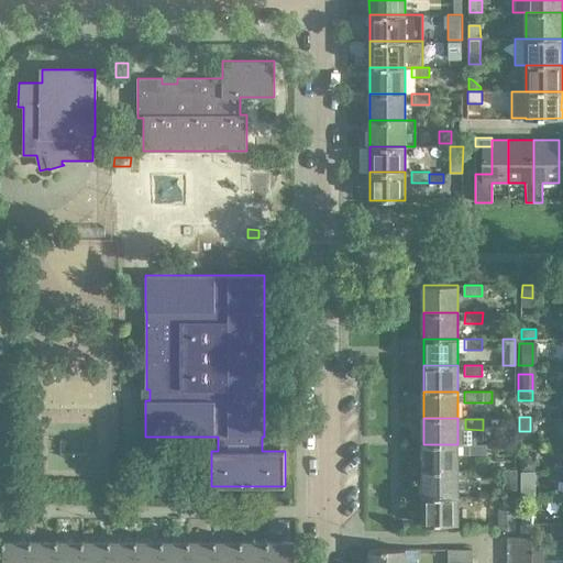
[(423,444),(422,471),(457,471),(457,444),(423,444)]
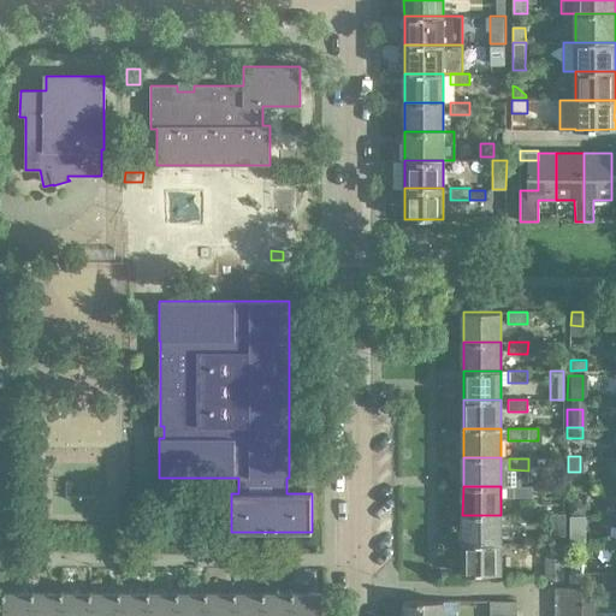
[(527,486),(508,486),(508,498),(527,498),(527,486)]
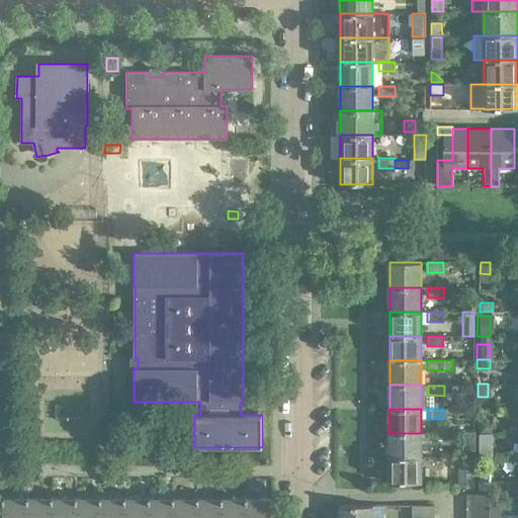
[(479,421),(479,434),(489,434),(489,421),(479,421)]
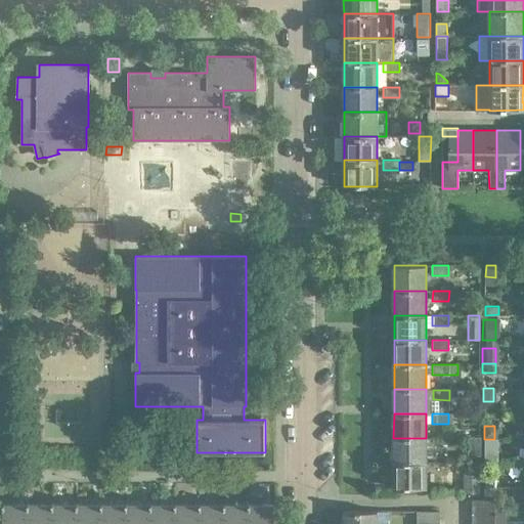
[(481,455),(481,436),(469,436),(469,455),(481,455)]
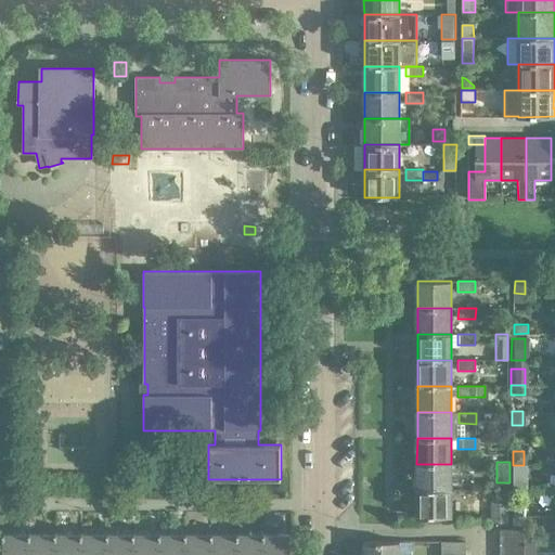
[(416,464),(416,490),(451,490),(451,464),(416,464)]
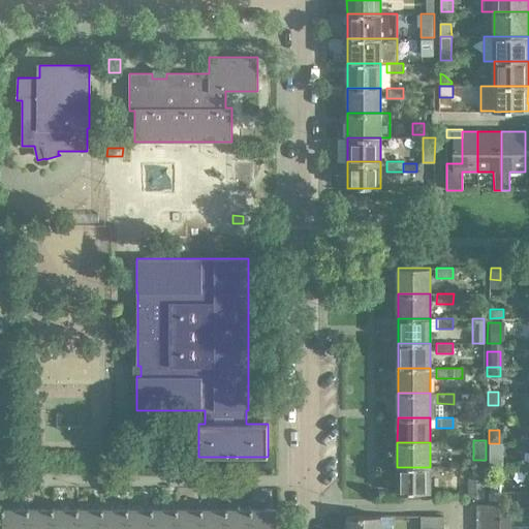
[(499,443),(489,443),(489,465),(499,465),(499,443)]
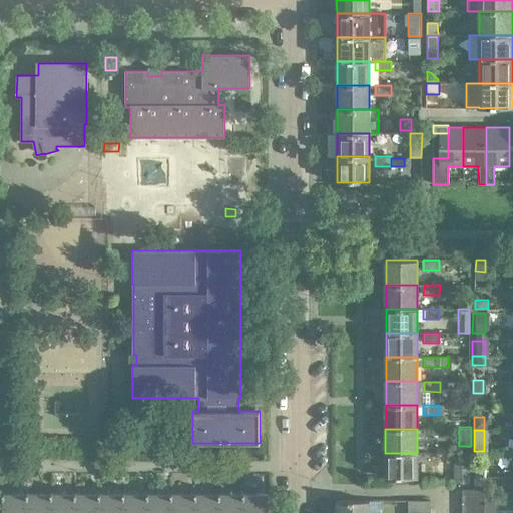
[(120,432),(120,433),(120,444),(135,444),(135,432),(120,432)]
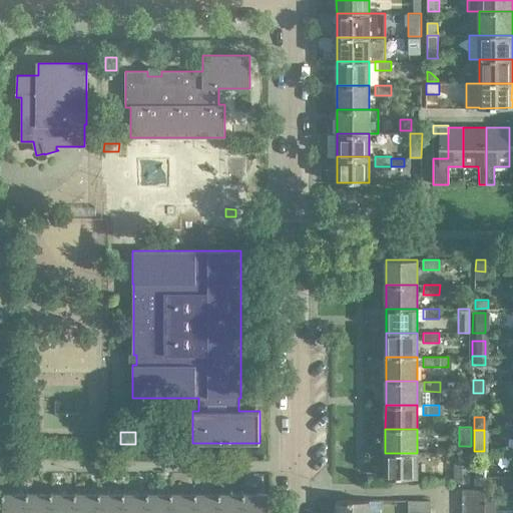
[(417,453),(385,453),(385,478),(417,478),(417,453)]
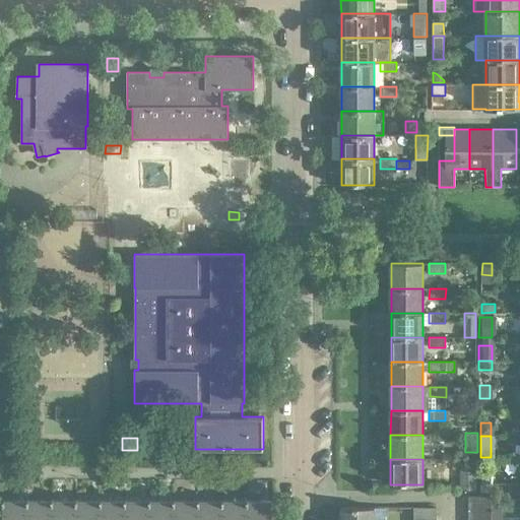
[(477,483),(477,459),(465,459),(465,483),(477,483)]
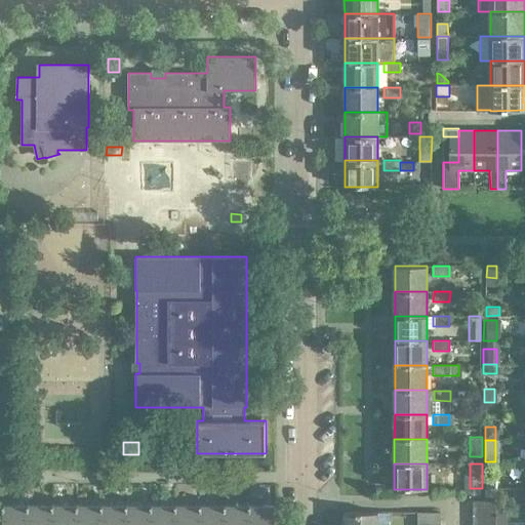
[(485,476),(485,489),(495,489),(495,476),(485,476)]
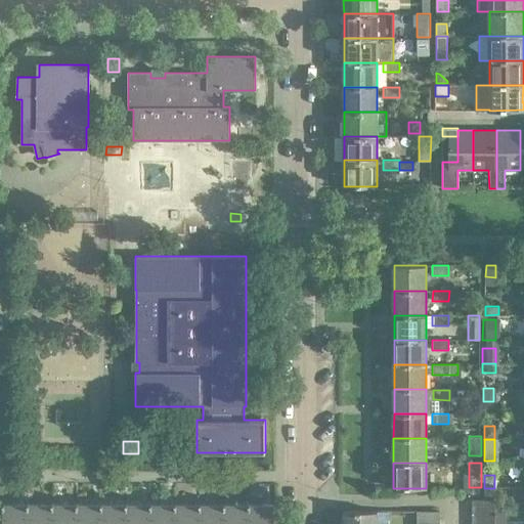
[(473,499),(473,512),(494,512),(494,511),(494,499),(473,499)]
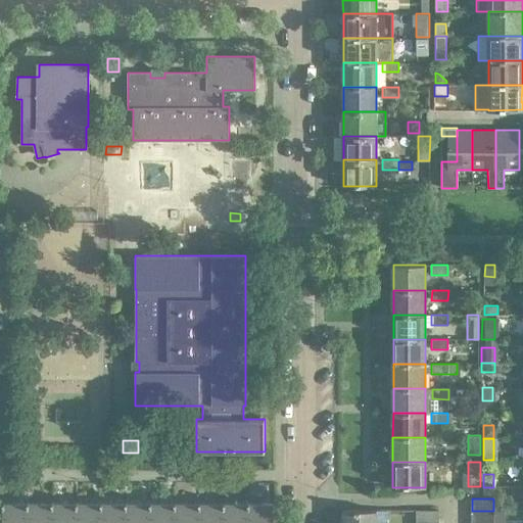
[(506,502),(493,502),(493,510),(506,510),(506,502)]
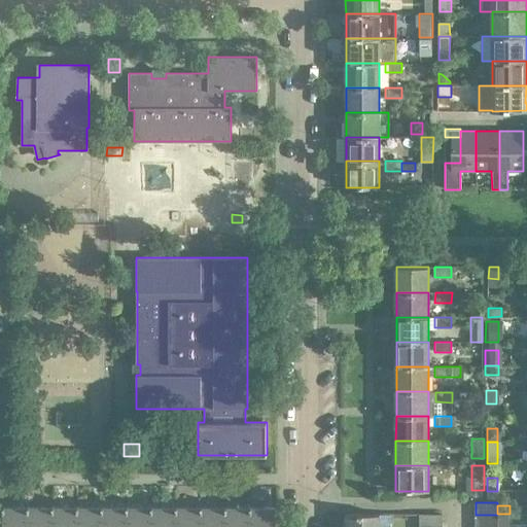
[(2,526),(28,526),(28,506),(3,506),(2,526)]
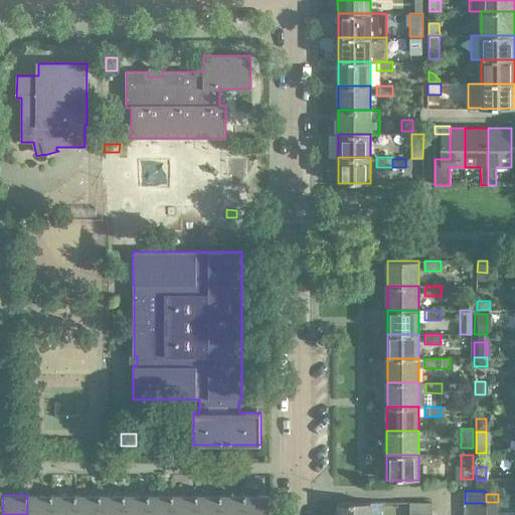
[(51,514),(51,495),(27,495),(27,514),(51,514)]
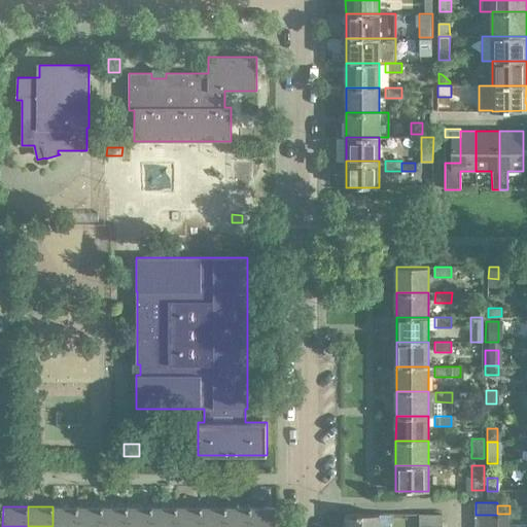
[(77,526),(77,507),(53,506),(53,526),(77,526)]
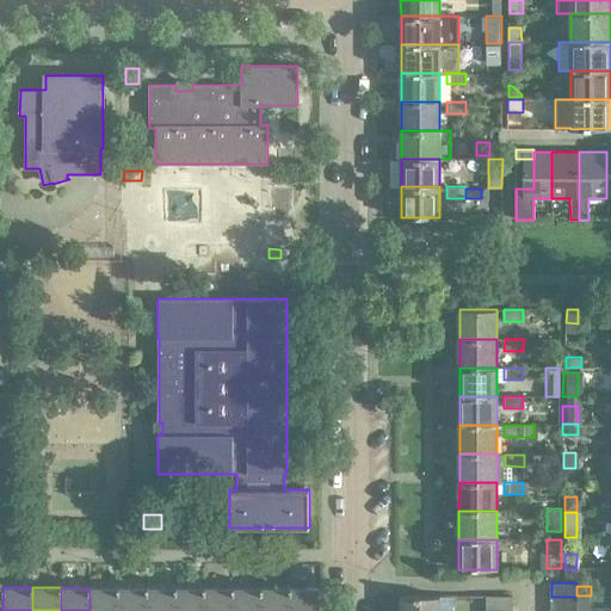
[(117,610),(118,588),(90,588),(90,610),(117,610)]
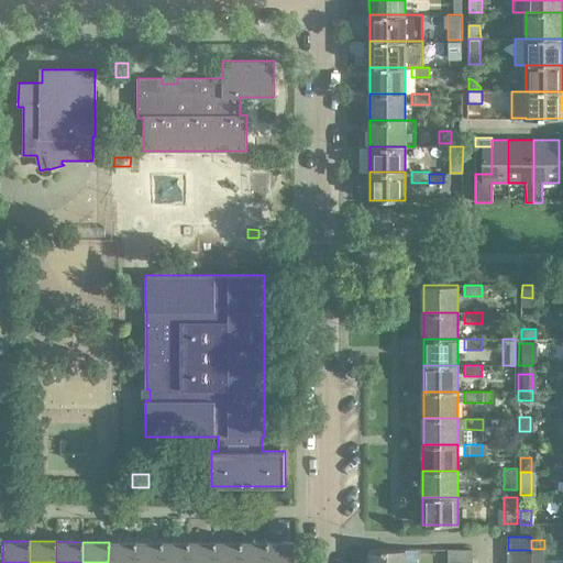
[(135,562),(135,542),(109,542),(108,562),(135,562)]
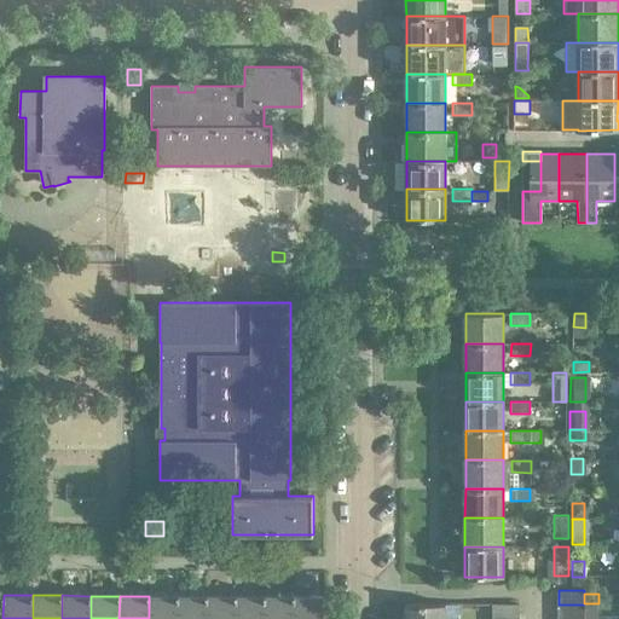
[(177,618),(178,596),(149,596),(149,618),(177,618)]
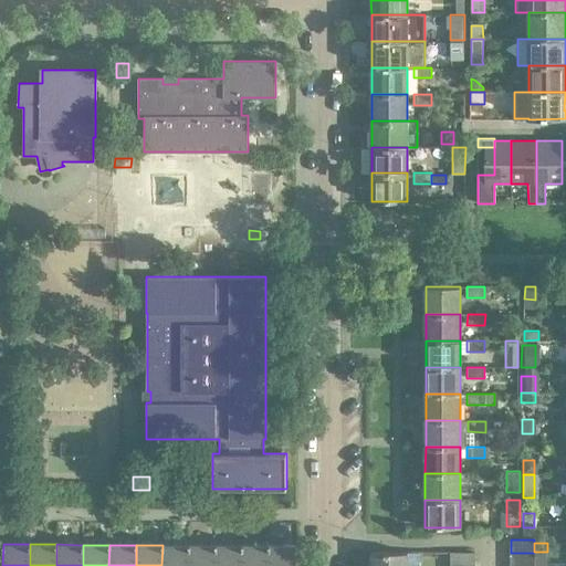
[(188,565),(189,545),(163,545),(161,565),(188,565)]
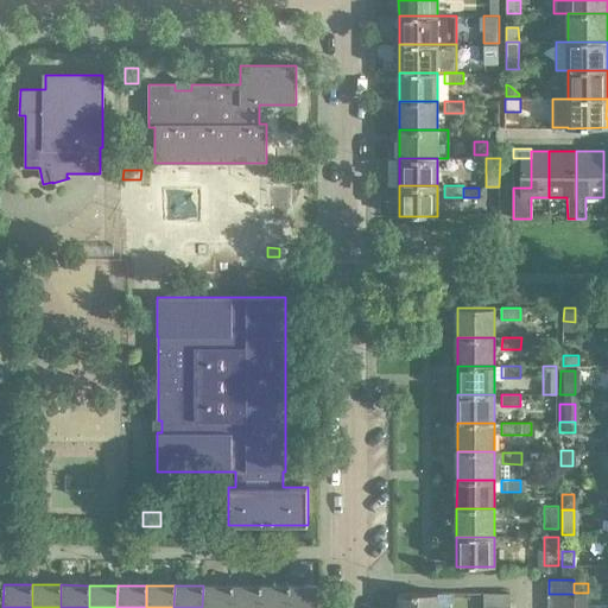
[(230,607),(230,586),(203,586),(202,607),(230,607)]
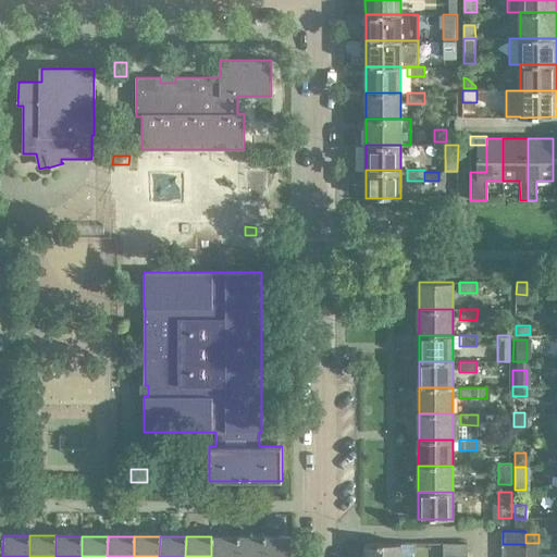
[(237,556),(238,536),(211,536),(211,556),(237,556)]
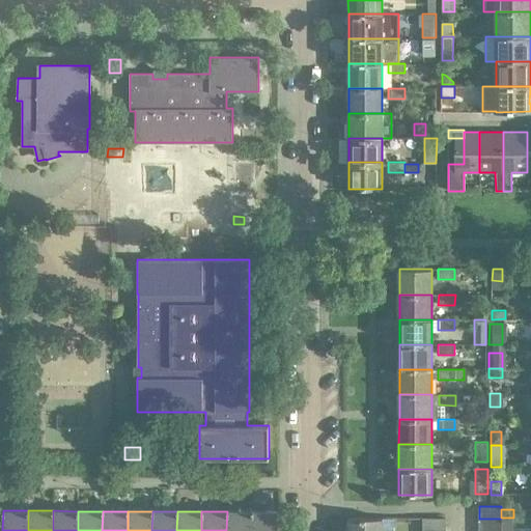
[(252,530),(252,511),(227,511),(226,530),(252,530)]
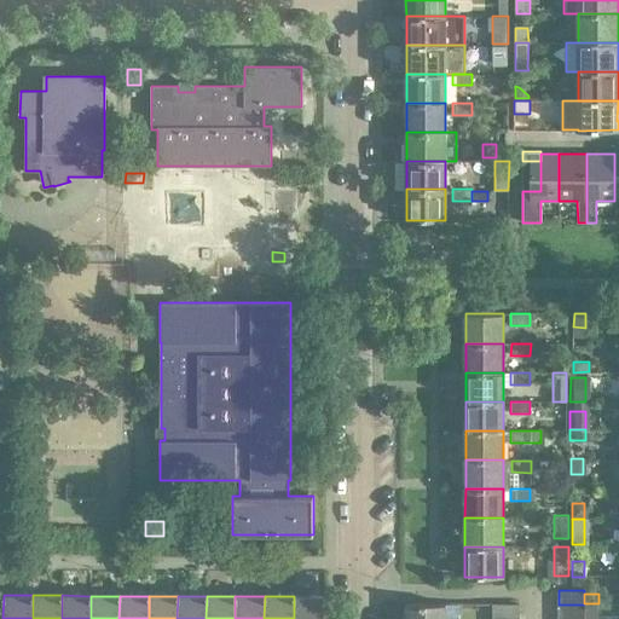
[(323,618),(324,596),(294,596),(294,618),(323,618)]
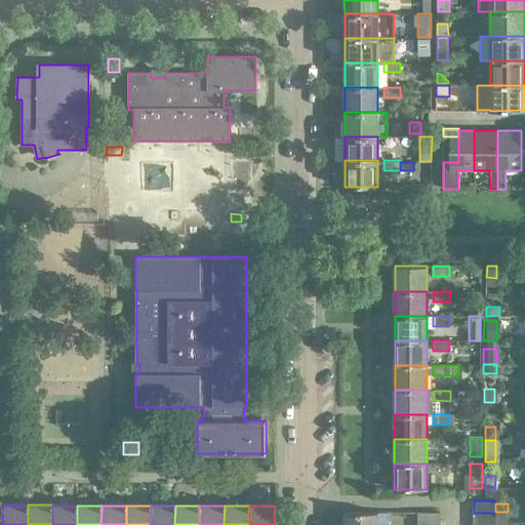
[(346,512),(345,524),(377,524),(378,513),(346,512)]
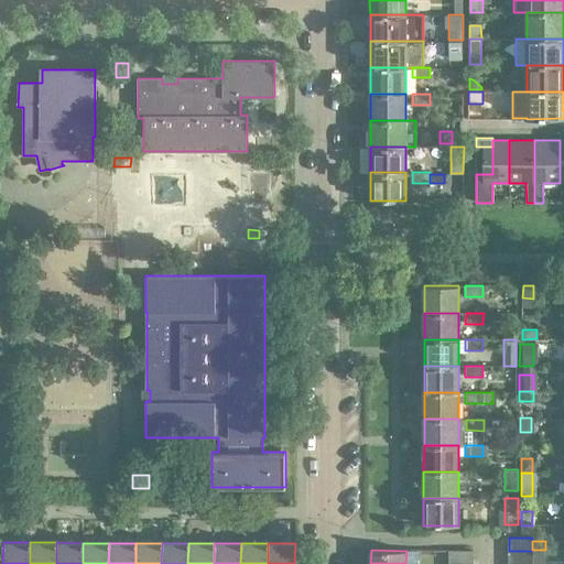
[(545,550),(532,550),(532,551),(532,563),(546,563),(546,551),(545,550)]
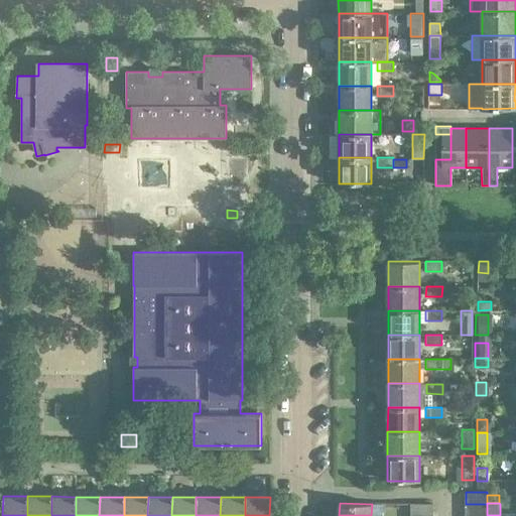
[(433,504),(415,504),(415,512),(433,512),(433,504)]
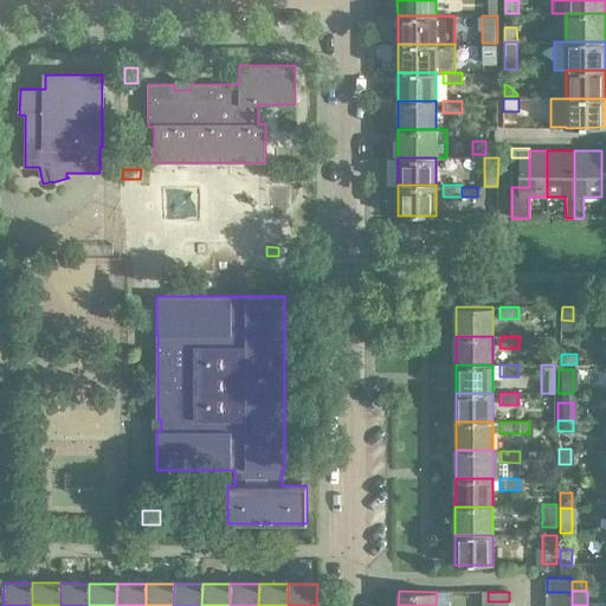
[(547,592),(547,605),(572,605),(572,592),(547,592)]
